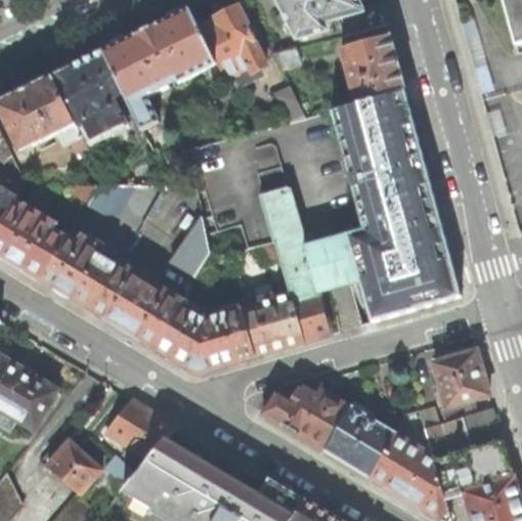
[(341,34),(385,22),(380,3),(360,7),(359,6),(360,5),(357,0),(277,0),(285,14),(295,36),(325,28),(323,19),(337,15),(341,34)]
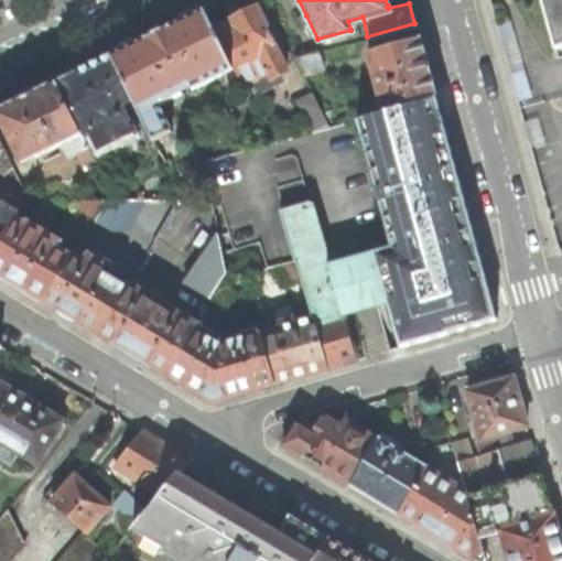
[(539,0),(552,46),(561,43),(561,0),(539,0)]
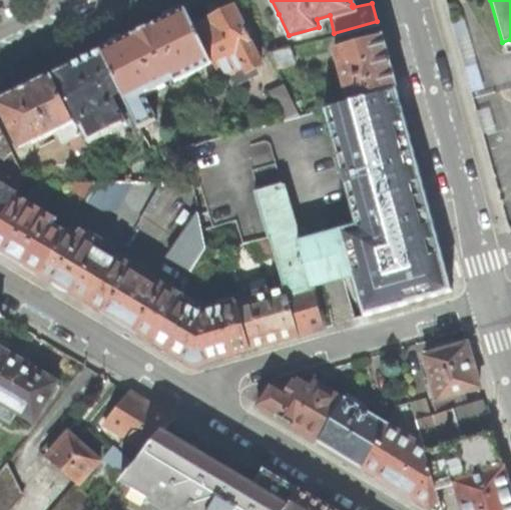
[(250,66),(260,62),(248,39),(250,38),(243,24),(241,25),(231,6),(215,14),(193,24),(210,60),(218,75),(227,71),(232,81),(253,71),(250,66)]
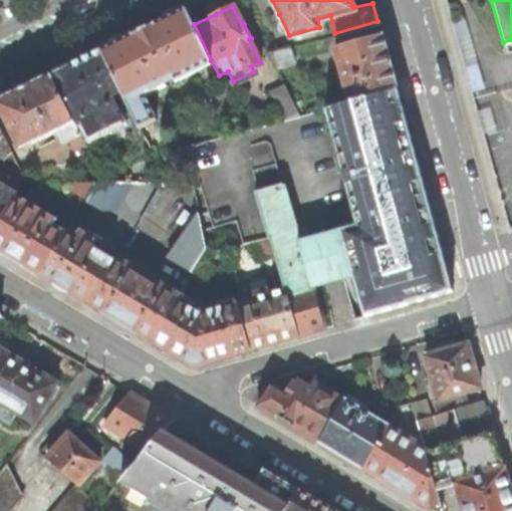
[(172,80),(211,60),(194,24),(185,7),(140,29),(100,48),(119,87),(139,126),(155,118),(143,94),(164,83),(161,75),(168,72),(172,80)]
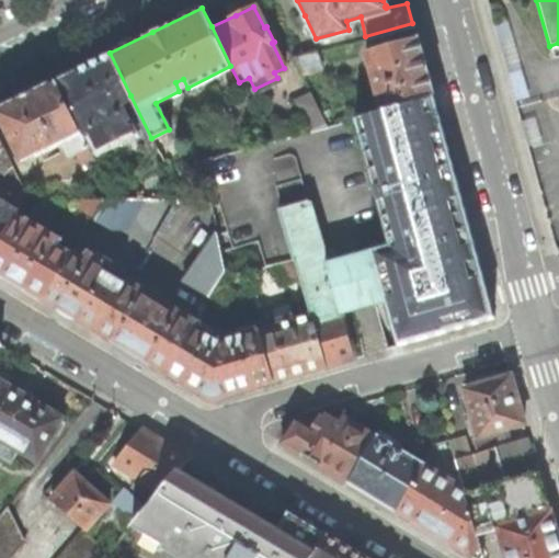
[(514,98),(527,94),(506,19),(493,22),(514,98)]
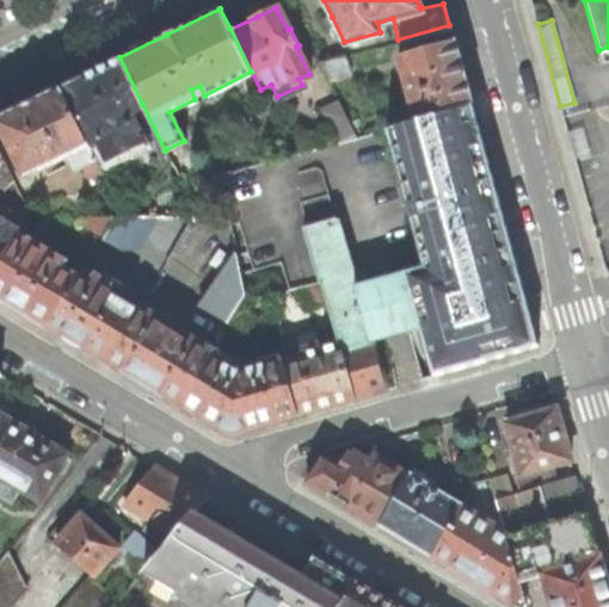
[(395,55),(413,118),(471,103),(460,64),(454,39),(395,55)]
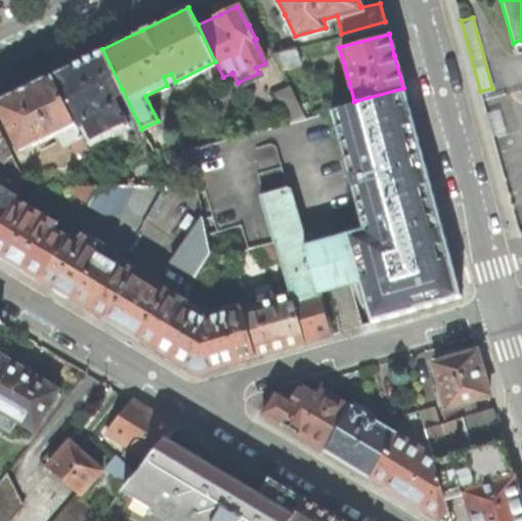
[(280,67),(299,62),(295,46),(273,52),(280,67)]
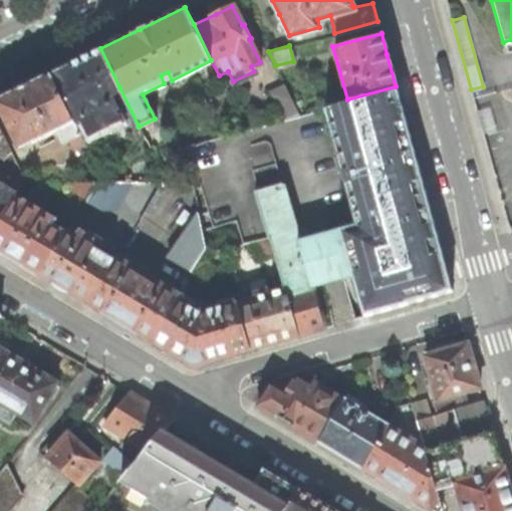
[(117,88),(119,87),(100,48),(71,62),(49,73),(73,121),(81,117),(89,134),(118,119),(106,94),(109,94),(117,90),(117,88)]
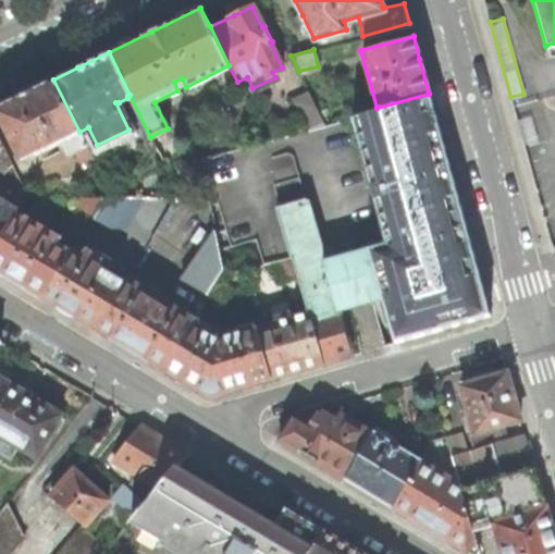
[(81,161),(91,157),(79,132),(53,79),(21,96),(0,106),(0,118),(19,157),(33,150),(34,152),(61,139),(68,154),(75,149),(81,161)]
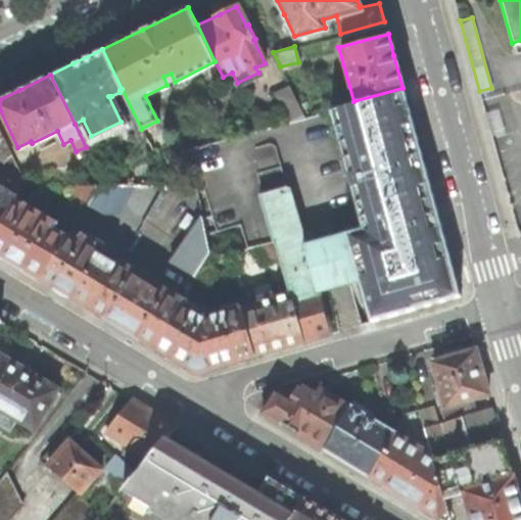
[(288,119),(303,114),(289,85),(275,91),(288,119)]
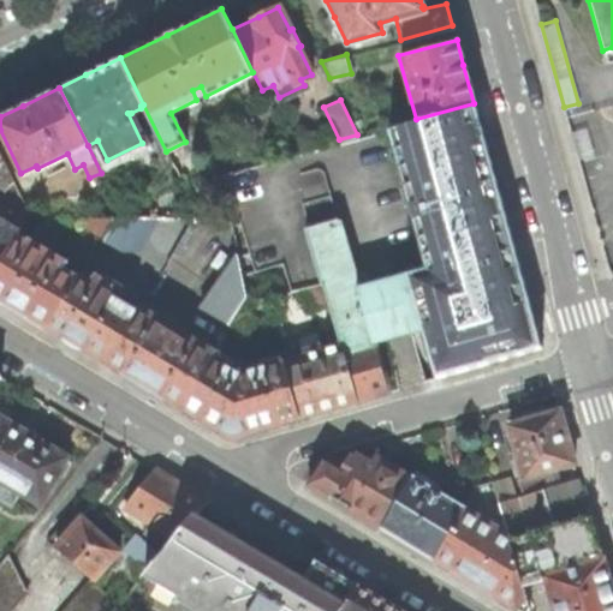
[(488,360),(540,345),(530,307),(492,167),(474,103),(416,119),(387,127),(410,221),(432,215),(444,261),(406,273),(379,280),(357,286),(337,217),(304,227),(321,281),(328,307),(339,342),(356,399),(387,389),(373,341),(396,335),(421,328),(435,376),(488,360)]
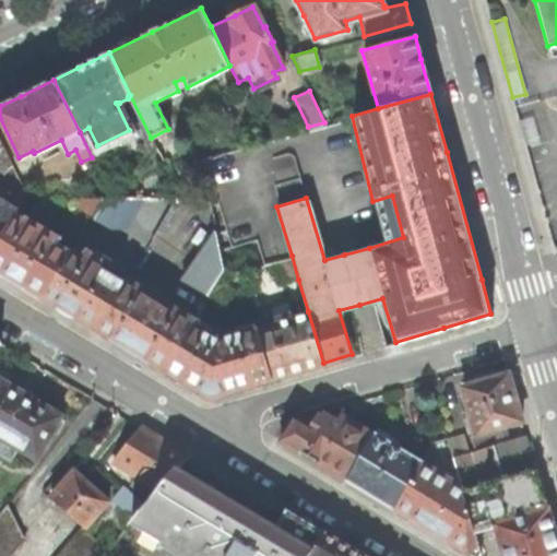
[(0,175),(10,163),(0,144),(0,175)]
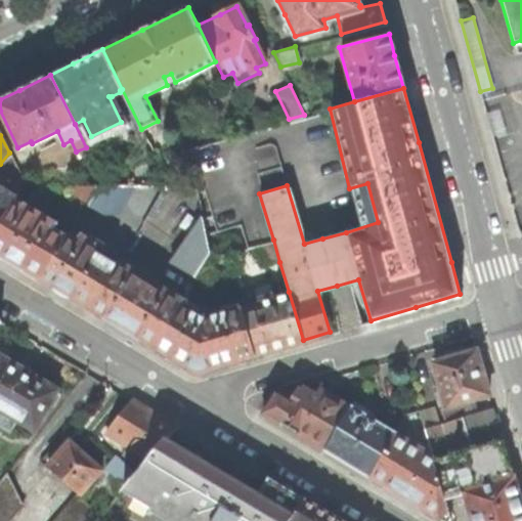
[(97,183),(79,182),(74,192),(87,200),(97,183)]
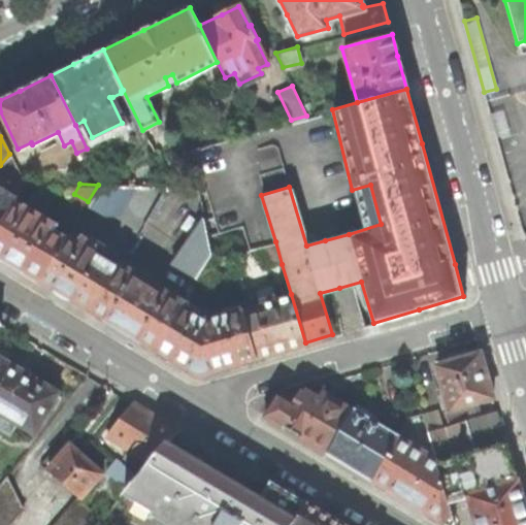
[(0,222),(12,201),(15,196),(0,186),(0,222)]
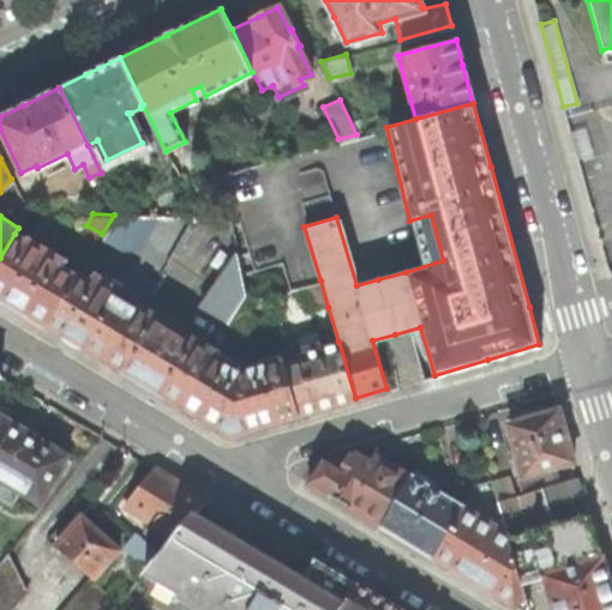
[(28,242),(15,234),(0,258),(0,295),(12,302),(48,324),(77,276),(46,258),(49,252),(29,240),(28,242)]
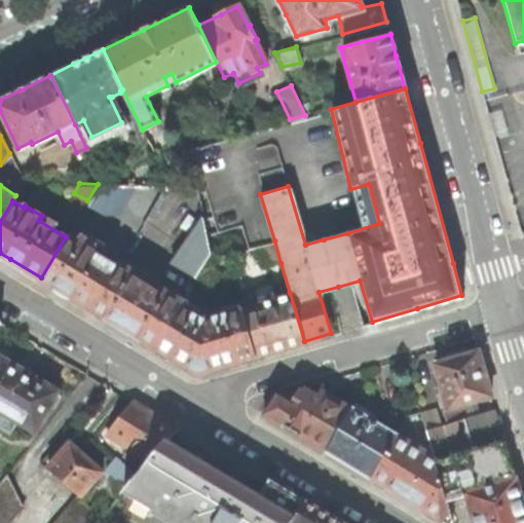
[(172,261),(196,276),(210,254),(200,212),(172,261)]
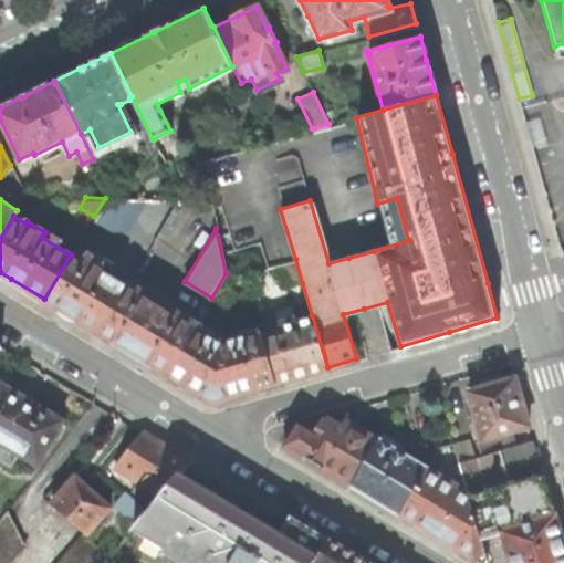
[(75,247),(71,254),(44,299),(69,314),(87,325),(97,331),(126,284),(115,278),(113,277),(115,271),(75,247)]
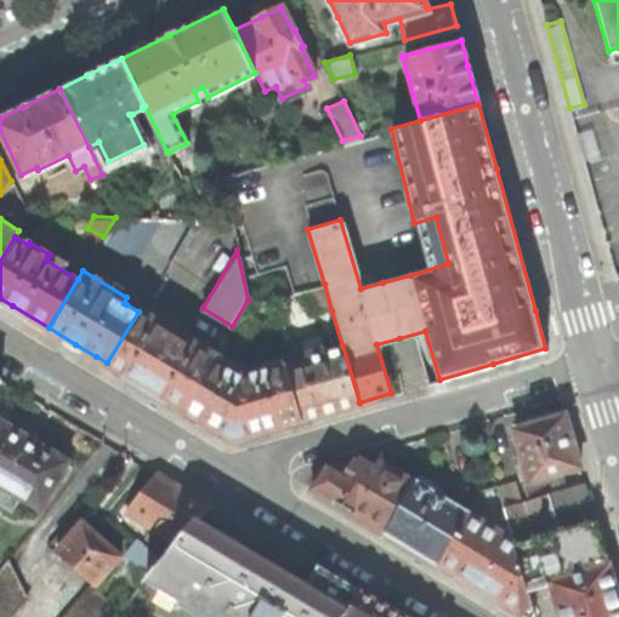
[(311,315),(331,310),(324,284),(304,290),(311,315)]
